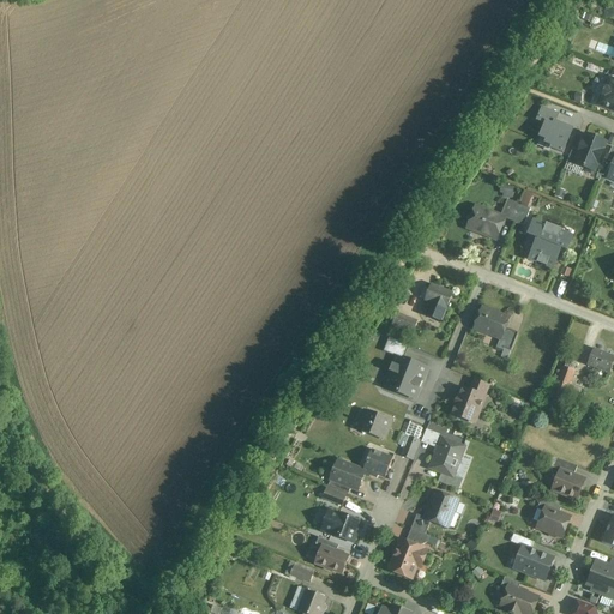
[(613,80),(611,79),(609,79),(606,88),(603,89),(601,94),(602,97),(599,106),(613,112),(613,80)]
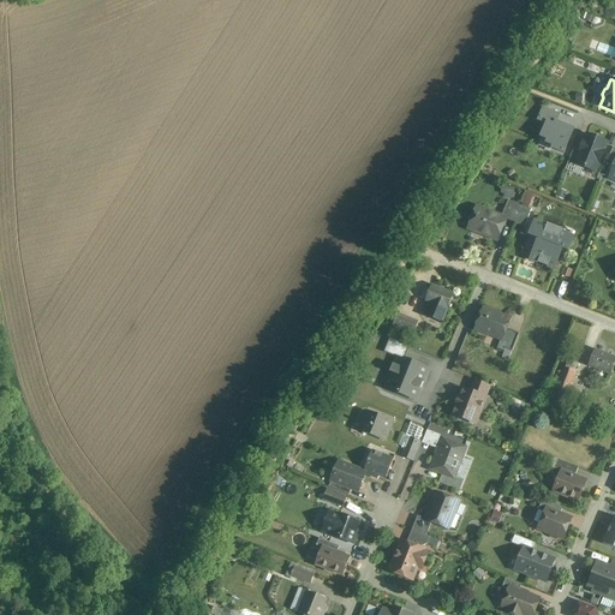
[(560,115),(543,109),(538,121),(547,124),(554,126),(555,123),(556,123),(560,115)]
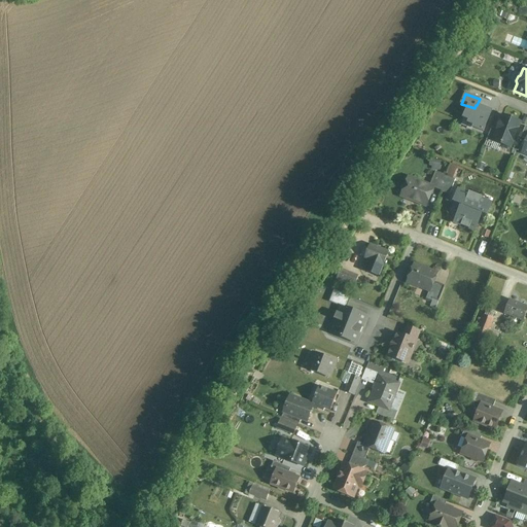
[(486,109),(482,107),(477,105),(476,105),(475,108),(468,106),(464,118),(470,120),(468,124),(475,126),(473,129),(484,132),(490,116),(484,113),(486,109)]
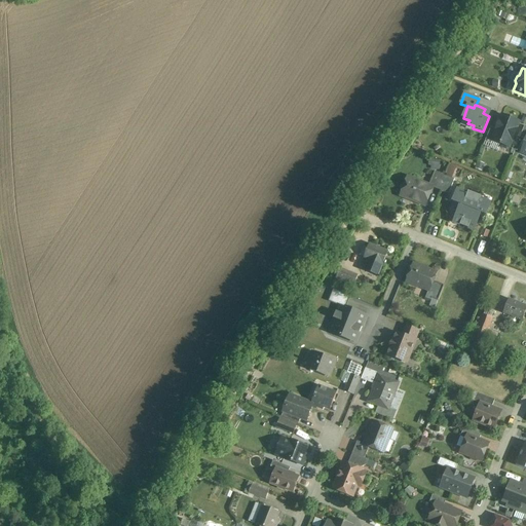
[(519,123),(502,116),(497,129),(492,141),(493,141),(500,144),(501,147),(506,150),(510,148),(519,123)]
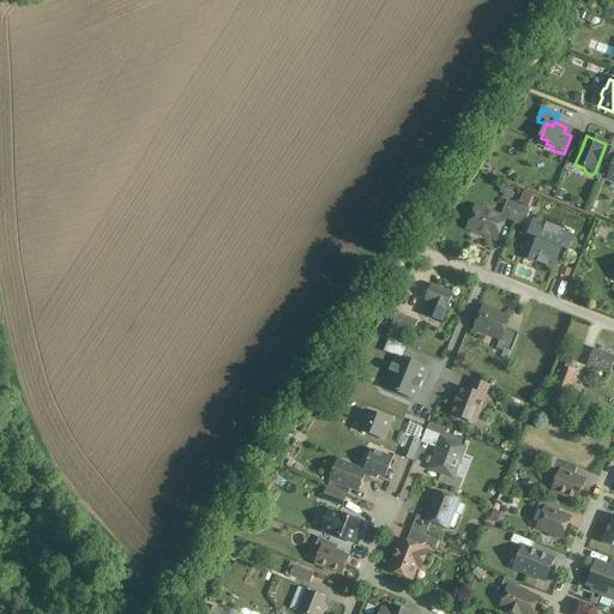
[(573,149),(566,167),(573,169),(576,164),(575,164),(581,151),(573,149)]
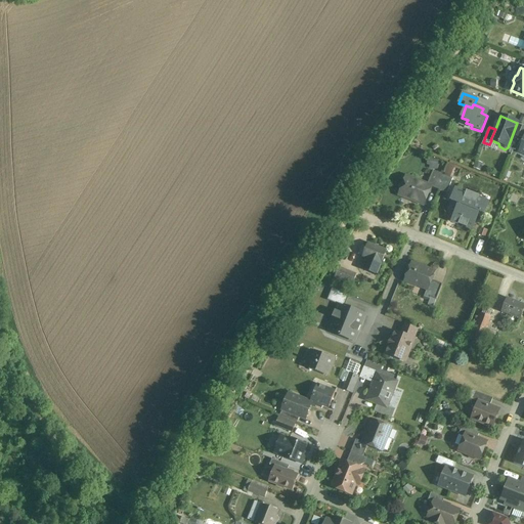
[(444,175),(433,171),(427,185),(430,187),(439,190),(444,175)]
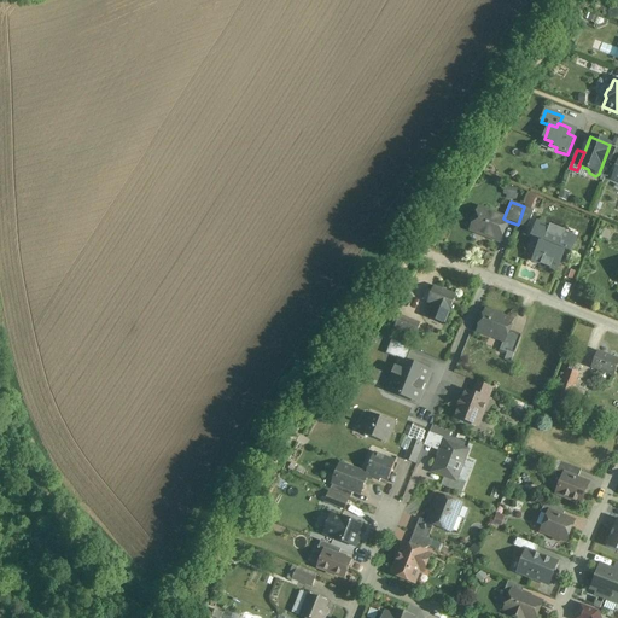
[(535,211),(524,207),(518,225),(528,228),(535,211)]
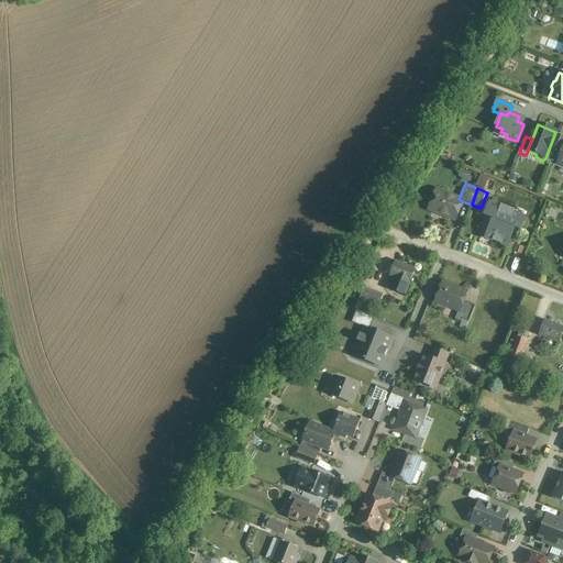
[(459,199),(439,191),(431,210),(454,220),(462,201),(459,199)]
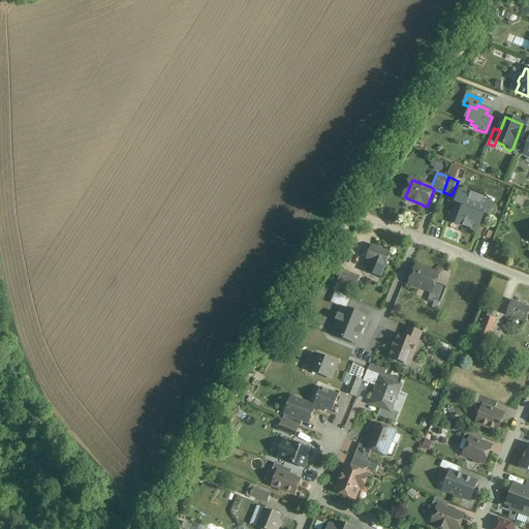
[(484,198),(471,193),(470,195),(461,191),(456,203),(464,206),(457,224),(463,226),(463,227),(471,230),(471,229),(476,231),(484,214),(489,215),(493,205),(484,200),(484,198)]
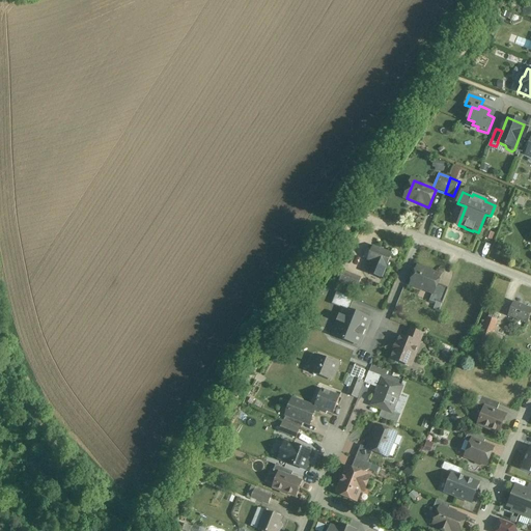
[(392,254),(373,247),(371,251),(367,249),(364,258),(372,262),(369,270),(383,275),(381,278),(382,279),(392,254)]
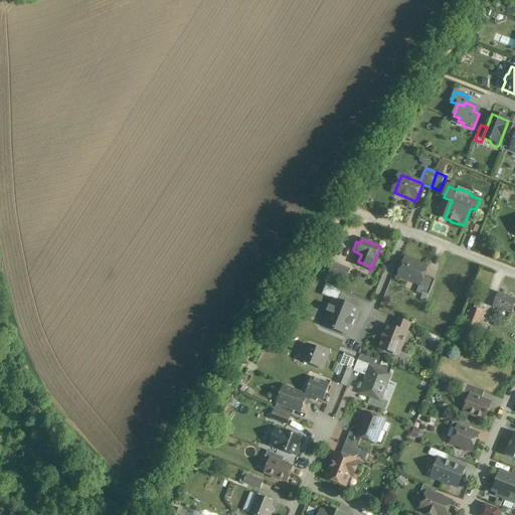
[(417,263),(411,261),(411,262),(405,259),(398,277),(408,280),(409,278),(420,283),(421,283),(423,278),(426,270),(416,266),(417,263)]
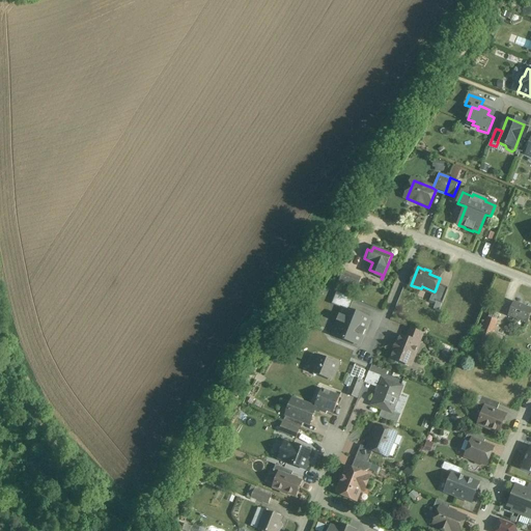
[(361,279),(342,272),(338,282),(357,289),(361,279)]
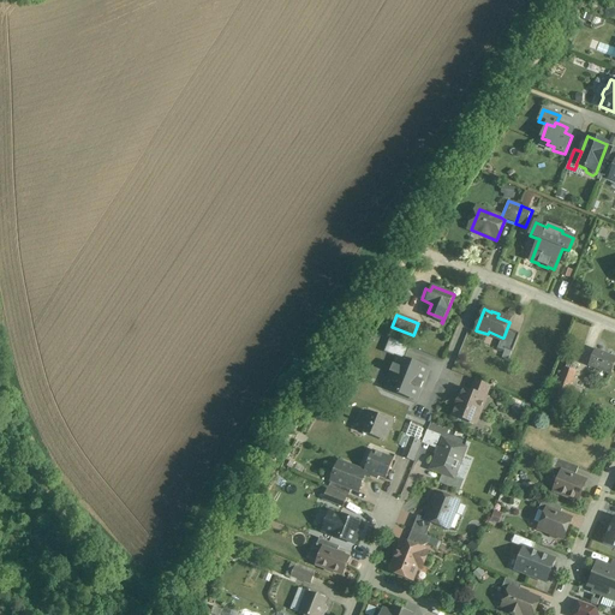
[(519,336),(506,332),(503,338),(502,338),(497,351),(505,353),(506,348),(513,352),(519,336)]
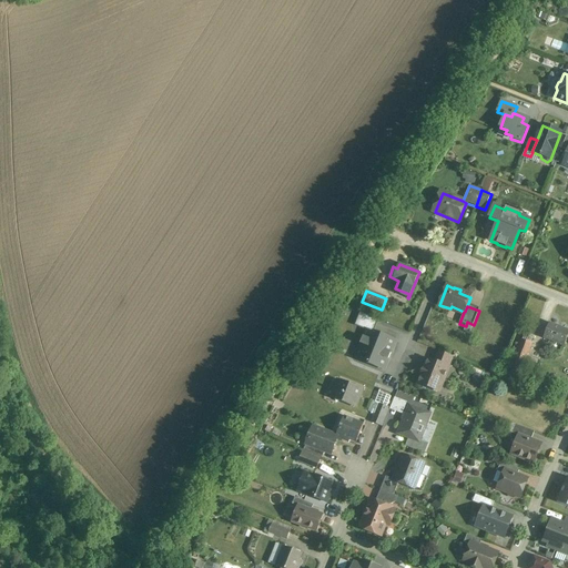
[(373,328),(376,318),(359,313),(356,323),(373,328)]
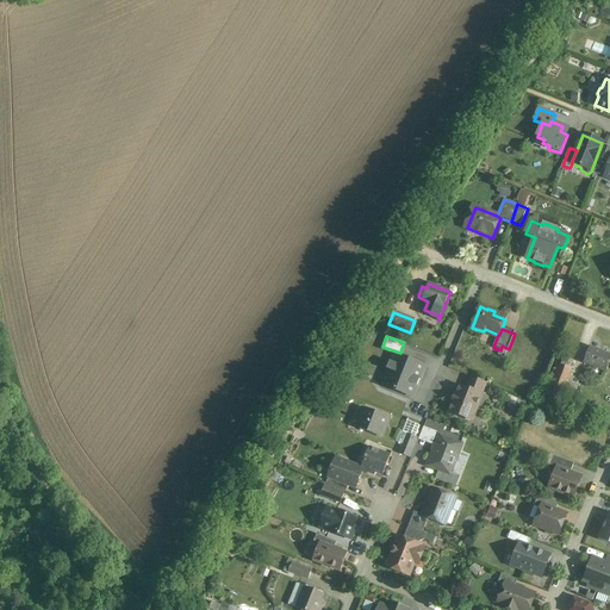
[(609,360),(609,355),(591,348),(585,363),(607,372),(609,360)]
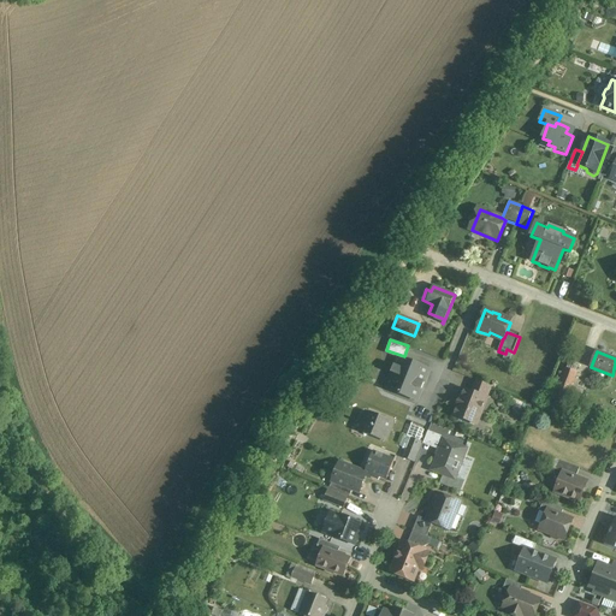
[(430,371),(398,357),(389,380),(402,385),(398,395),(416,402),(430,371)]
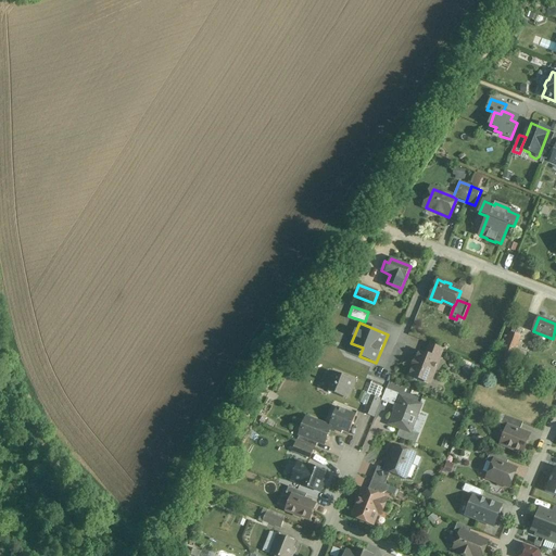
[(520,337),(509,332),(496,364),(508,368),(520,337)]
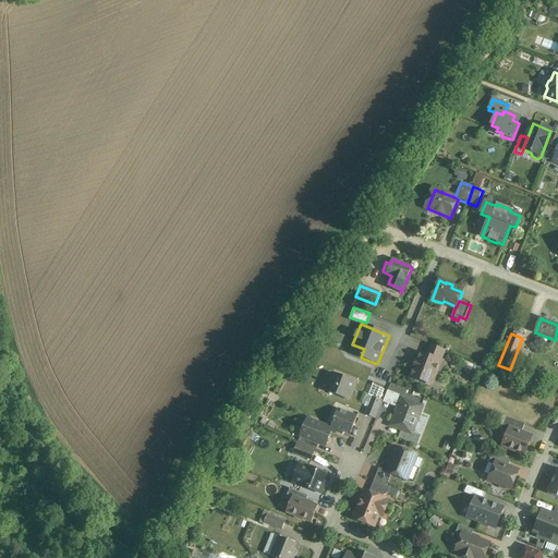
[(446,351),(432,346),(427,356),(441,362),(446,351)]
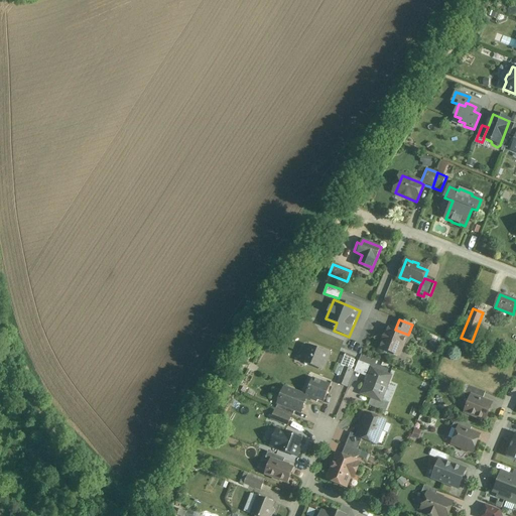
[(395,330),(389,327),(380,349),(398,356),(401,348),(403,347),(408,335),(395,330)]
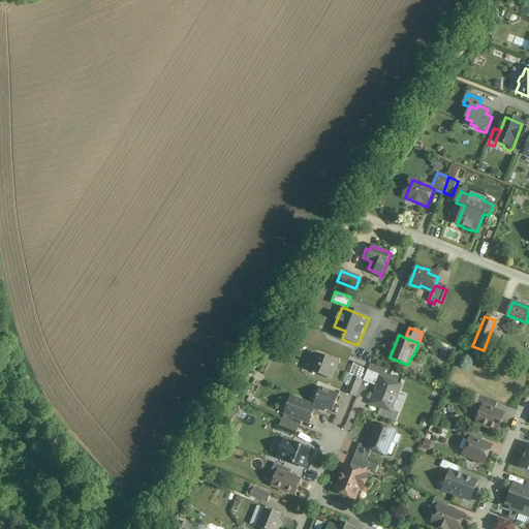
[(337,364),(315,354),(314,356),(310,359),(312,363),(309,371),(311,372),(313,375),(316,374),(331,379),(337,364)]
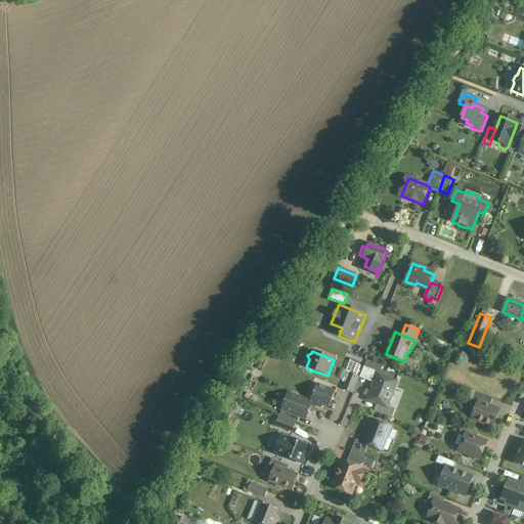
[(372,382),(376,370),(364,366),(360,377),(372,382)]
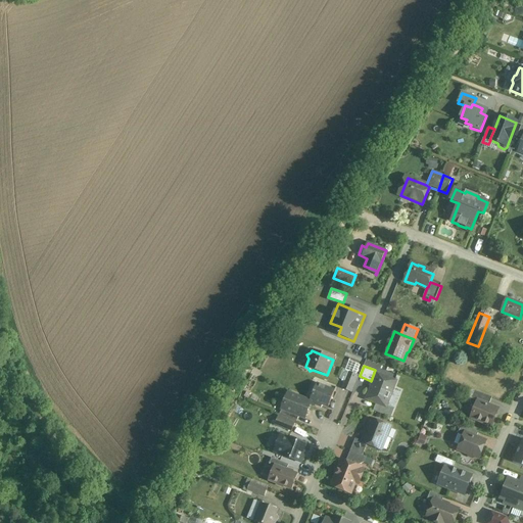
[(357,375),(349,373),(343,389),(350,392),(357,375)]
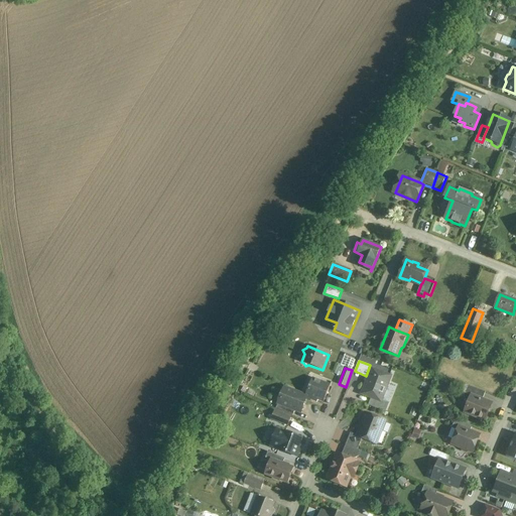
[(391,376),(372,369),(362,394),(372,398),(381,402),(382,400),(391,376)]
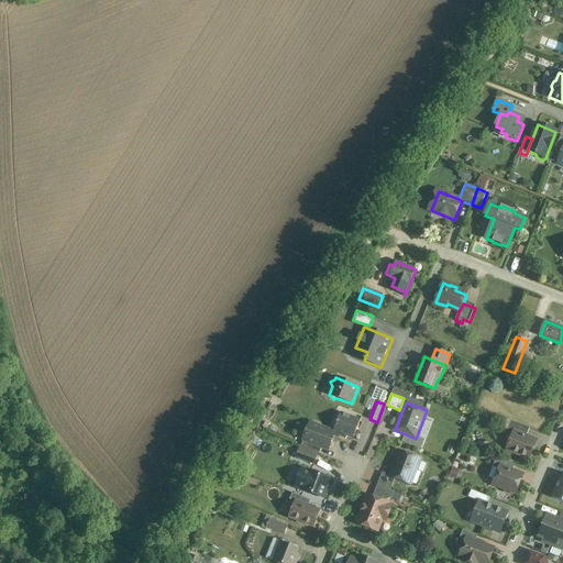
[(361,421),(341,414),(333,433),(334,434),(341,437),(342,434),(353,439),(361,421)]
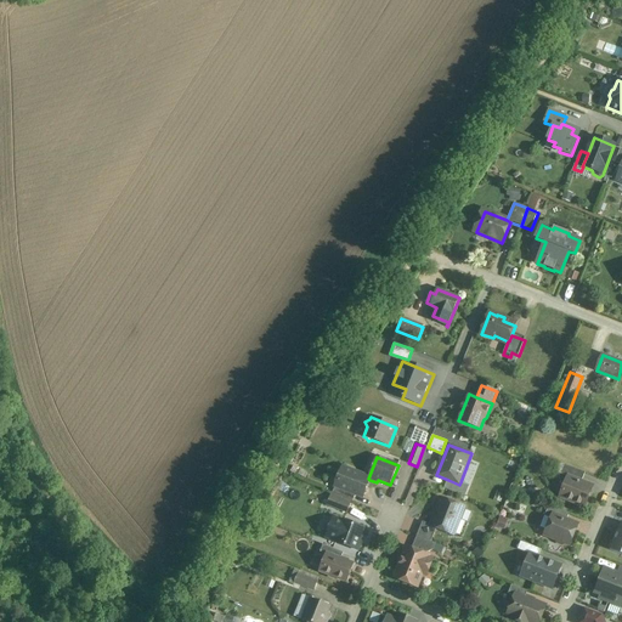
[(586,474),(565,465),(561,475),(567,478),(569,478),(582,482),(586,474)]
